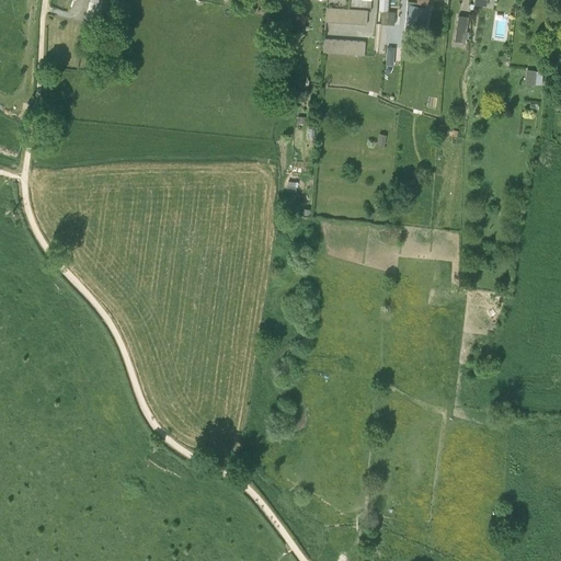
[(103,0),(89,0),(86,16),(99,20),(103,0)]
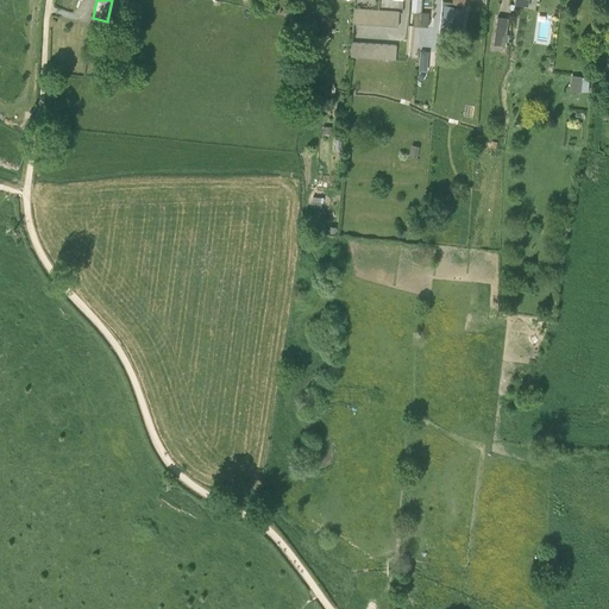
[(464,8),(444,6),(440,30),(459,32),(459,24),(462,24),(464,8)]
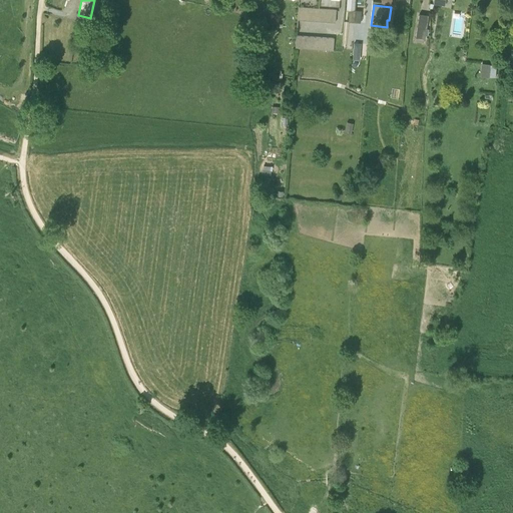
[(95,7),(93,16),(105,19),(107,10),(95,7)]
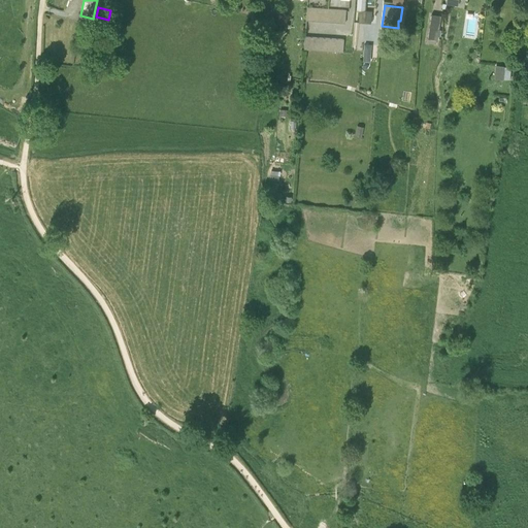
[(347,9),(306,7),(305,21),(345,23),(347,9)]
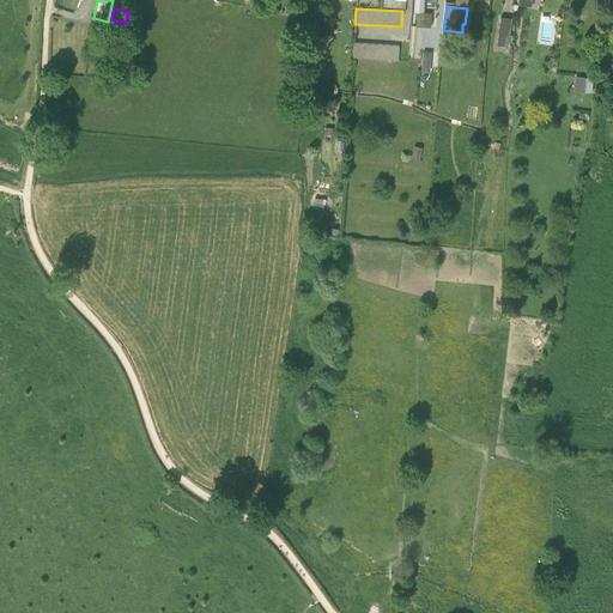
[(501,17),(497,44),(508,46),(511,19),(501,17)]
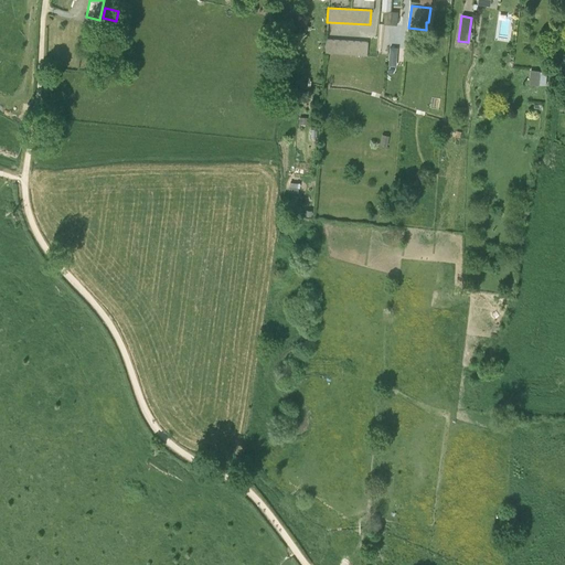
[(368,42),(326,40),(324,53),(368,56),(368,42)]
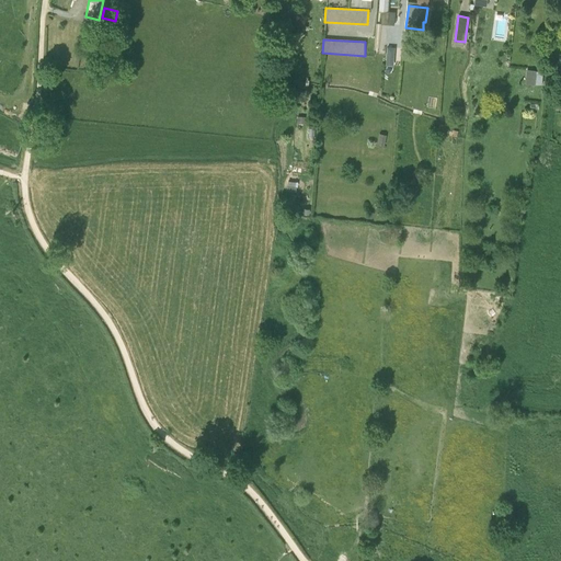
[(384,146),(387,135),(379,133),(376,144),(384,146)]
